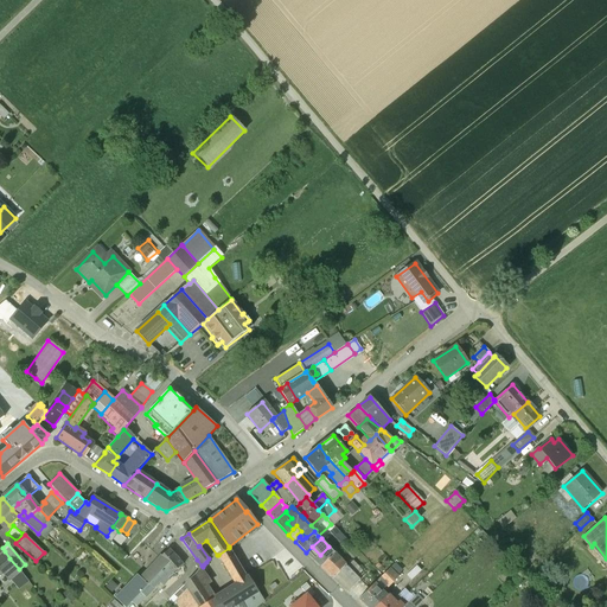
[(312,547),(306,553),(321,567),(333,553),(328,547),(320,555),(312,547)]
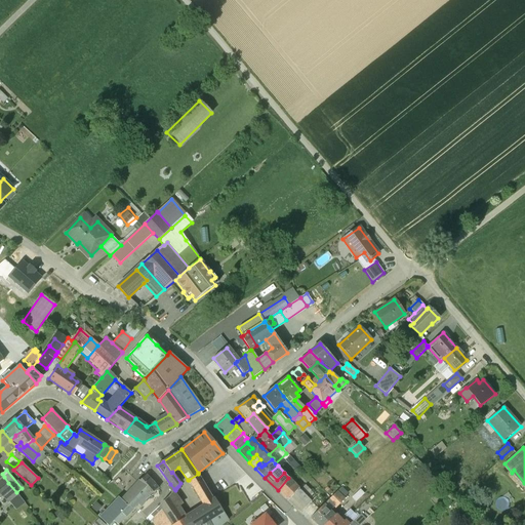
[(213,499),(198,474),(189,480),(205,505),(213,499)]
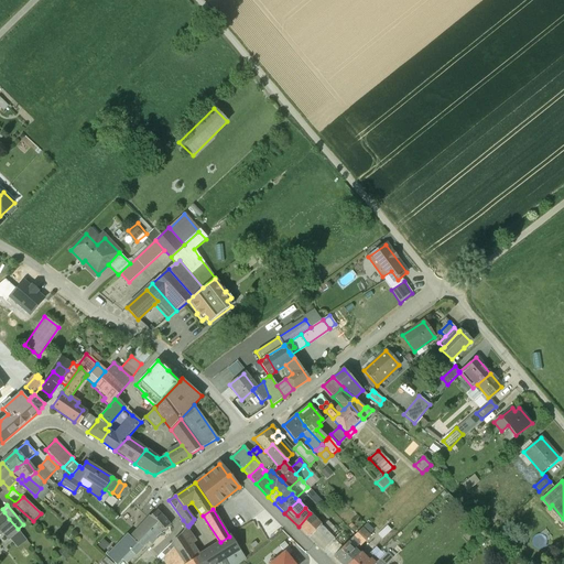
[(158,511),(148,519),(149,520),(133,535),(134,537),(140,541),(145,537),(151,531),(164,519),(158,511)]
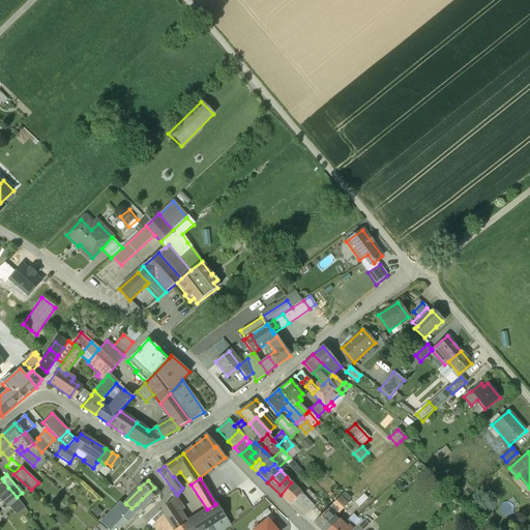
[(0,495),(8,488),(4,481),(0,484),(0,495)]
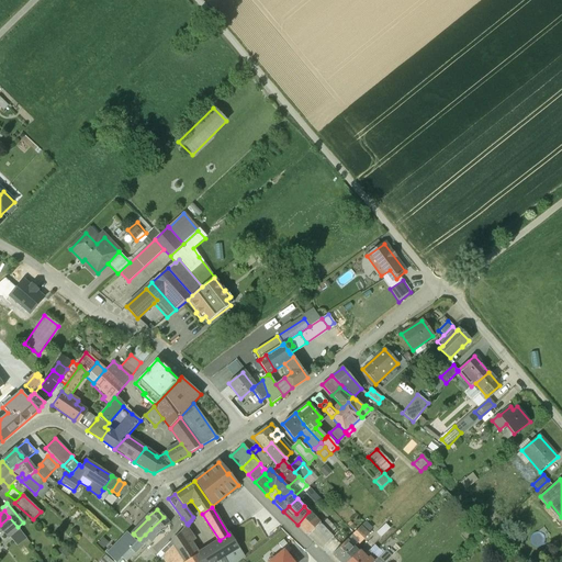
[(319,523),(308,512),(298,525),(308,535),(314,529),(319,523)]
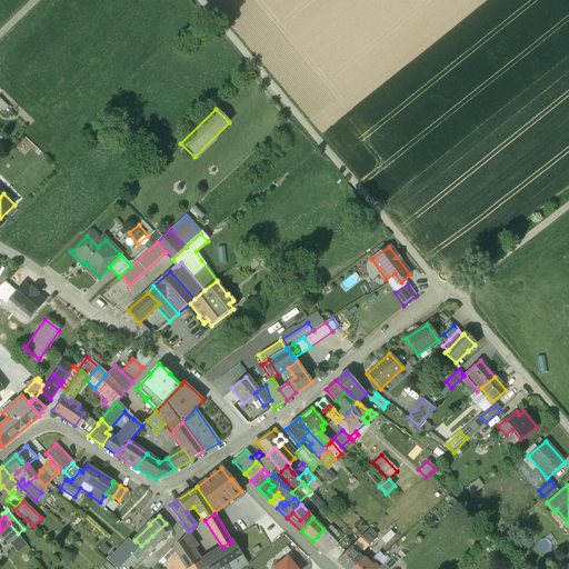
[(9,523),(0,531),(0,535),(8,546),(20,536),(18,533),(9,523)]
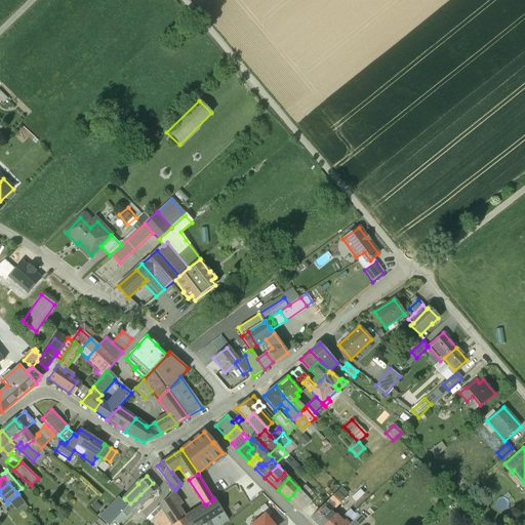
[(153,483),(140,494),(147,500),(150,497),(149,495),(157,488),(153,483)]
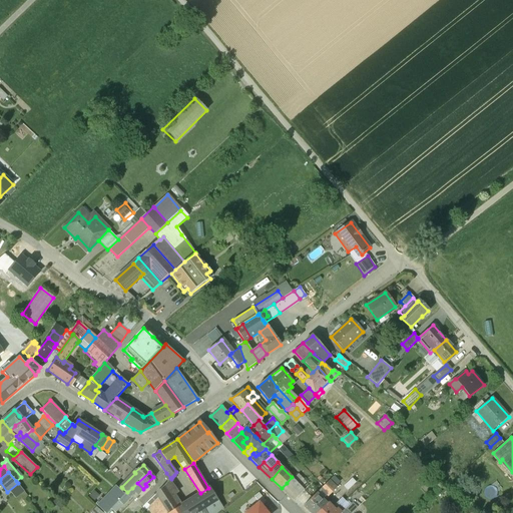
[(298,475),(293,479),(301,487),(306,483),(298,475)]
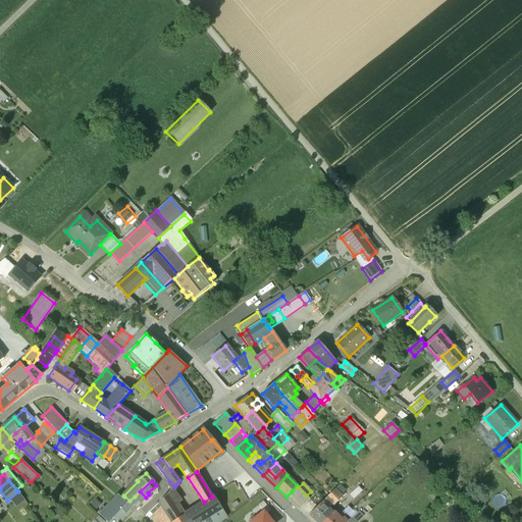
[(298,487),(297,485),(292,491),(302,502),(304,504),(309,499),(306,496),(298,487)]
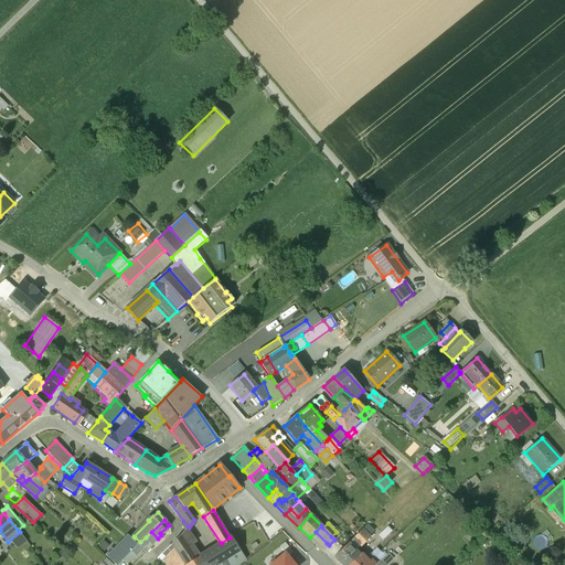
[(368,525),(362,530),(369,536),(373,531),(368,525)]
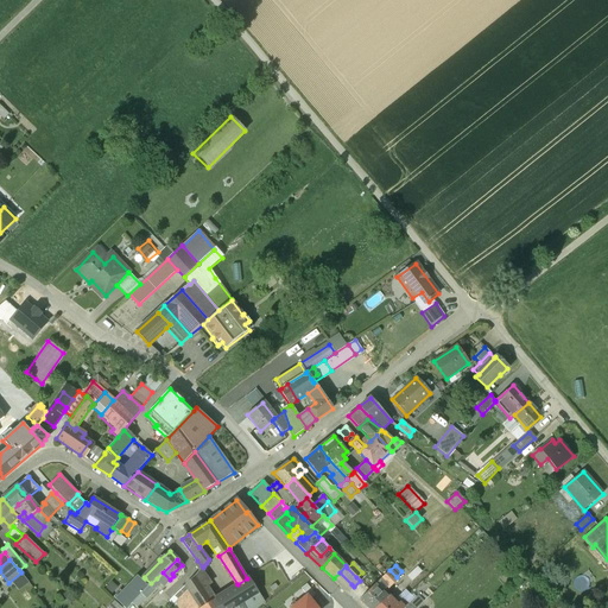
[(417,568),(407,576),(412,581),(422,572),(417,568)]
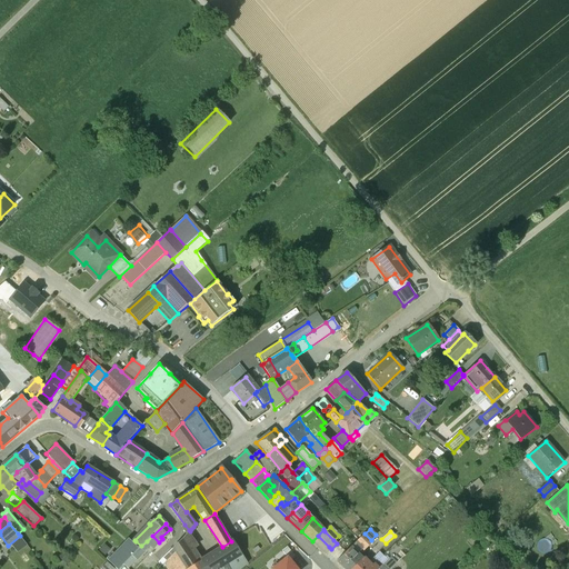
[(200,543),(192,532),(189,539),(186,536),(182,539),(191,551),(199,562),(201,561),(207,558),(198,545),(200,543)]
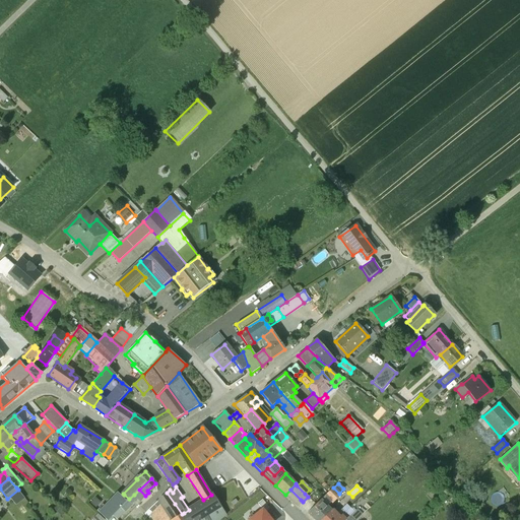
[(333,488),(325,497),(330,502),(331,504),(341,496),(339,494),(333,488)]
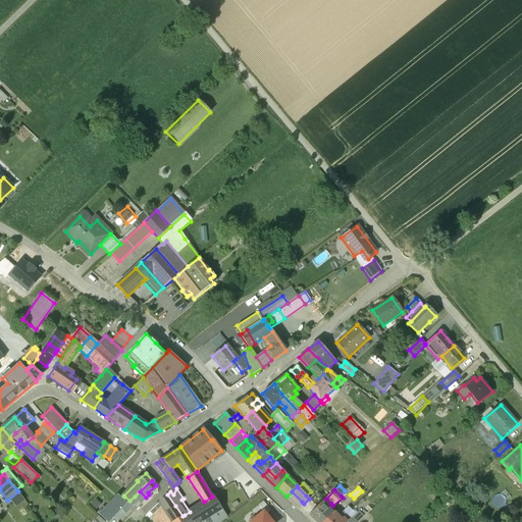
[(18,491),(7,501),(14,509),(24,501),(18,491)]
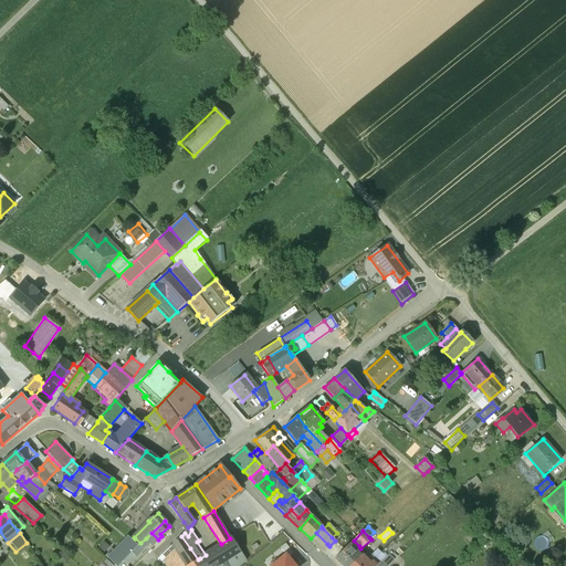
[(148,543),(147,544),(152,548),(157,541),(158,540),(152,533),(146,538),(148,540),(147,542),(148,543)]
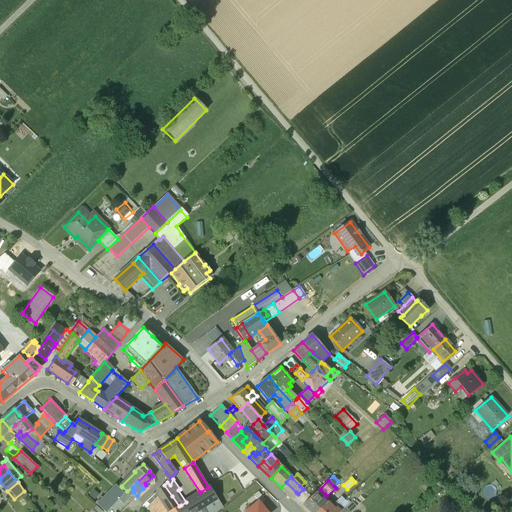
[(286,482),(281,487),(293,499),(296,496),(294,493),(296,492),(286,482)]
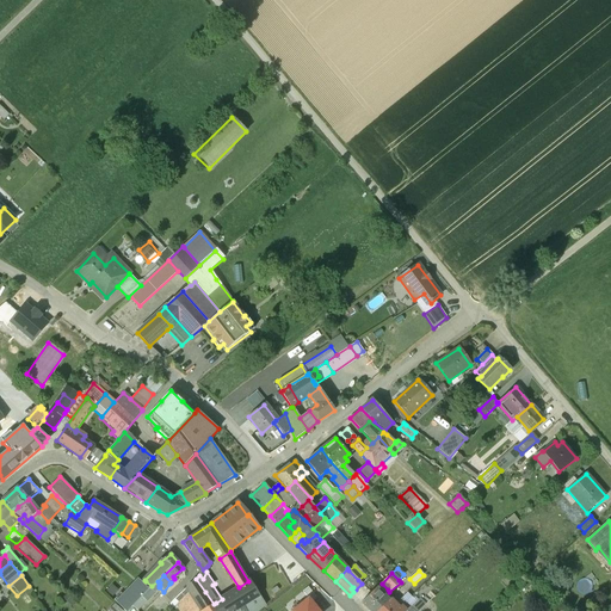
[(196,579),(186,590),(189,594),(193,600),(205,592),(196,579)]
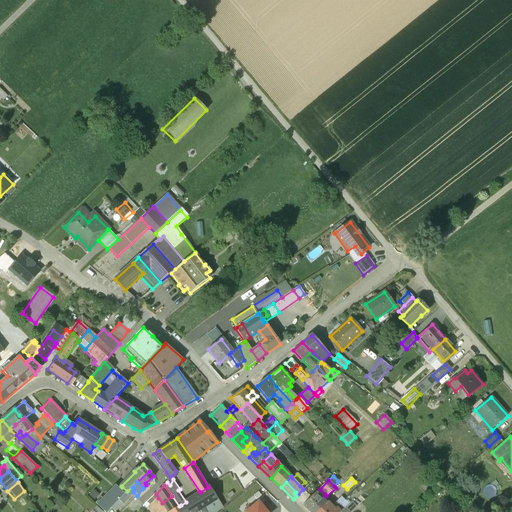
[(116,489),(114,487),(103,499),(104,501),(99,507),(104,511),(107,511),(110,509),(118,500),(119,501),(119,500),(125,493),(127,491),(122,487),(120,489),(118,487),(116,489)]
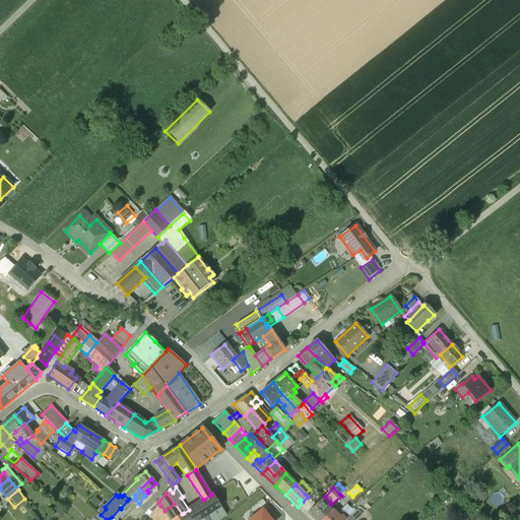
[(129,499),(127,501),(131,505),(135,500),(136,499),(135,498),(136,496),(134,495),(129,499)]
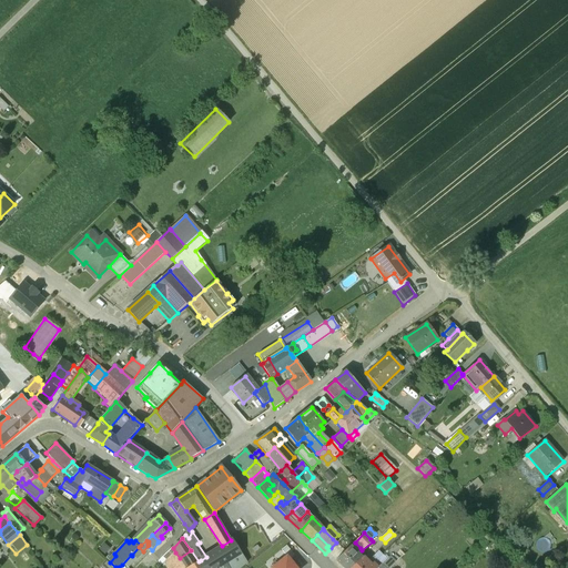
[(206,557),(201,560),(204,567),(240,567),(247,563),(232,540),(231,540),(222,546),(206,557)]
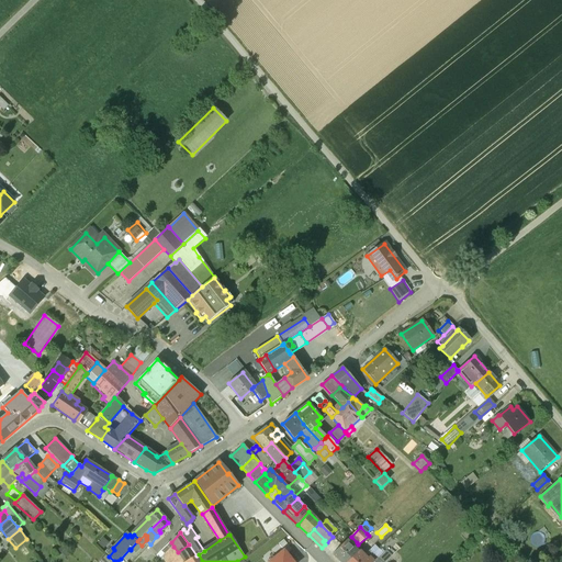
[(351,537),(333,555),(339,561),(348,561),(357,553),(351,547),(353,543),(355,544),(357,542),(351,537)]
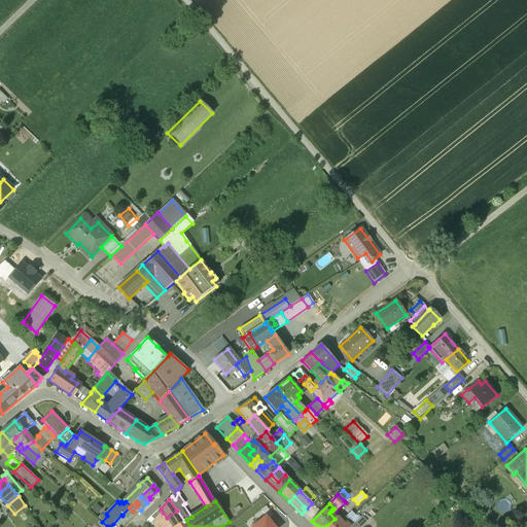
[(267,517),(269,520),(273,516),(266,506),(261,511),(267,517)]
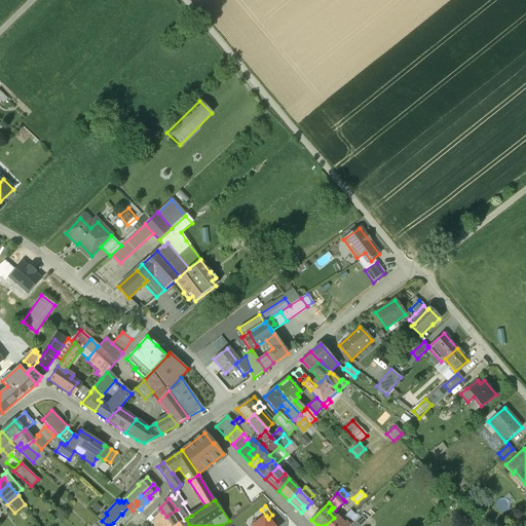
[(128,506),(122,514),(126,518),(134,511),(133,511),(128,506)]
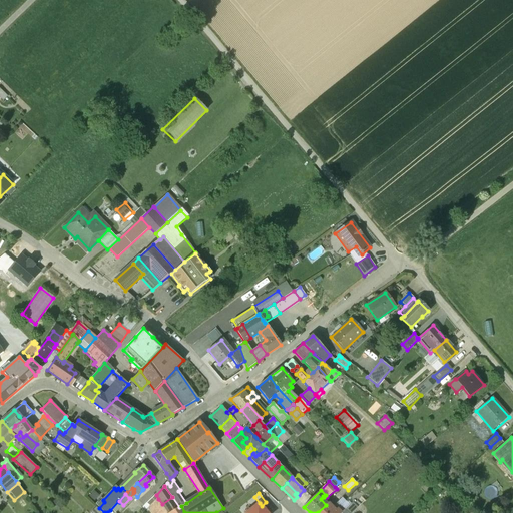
[(145,504),(148,509),(156,501),(154,497),(145,504)]
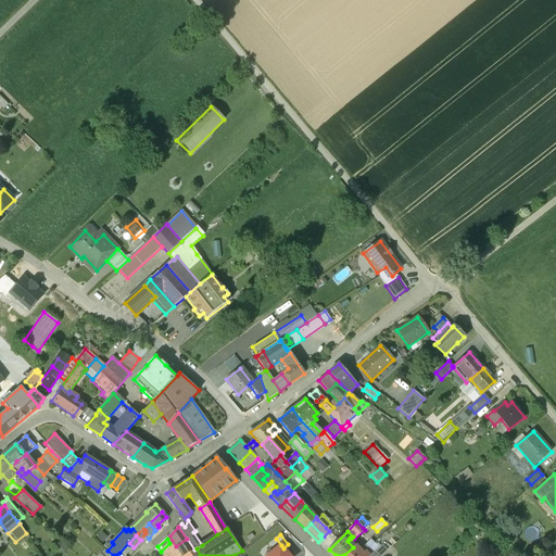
[(187,539),(176,546),(181,555),(185,555),(194,550),(187,539)]
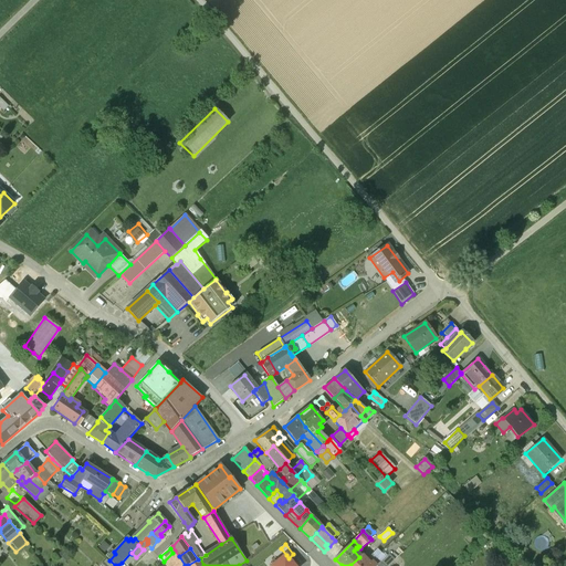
[(185,565),(179,556),(175,551),(173,553),(164,562),(167,565),(185,565)]
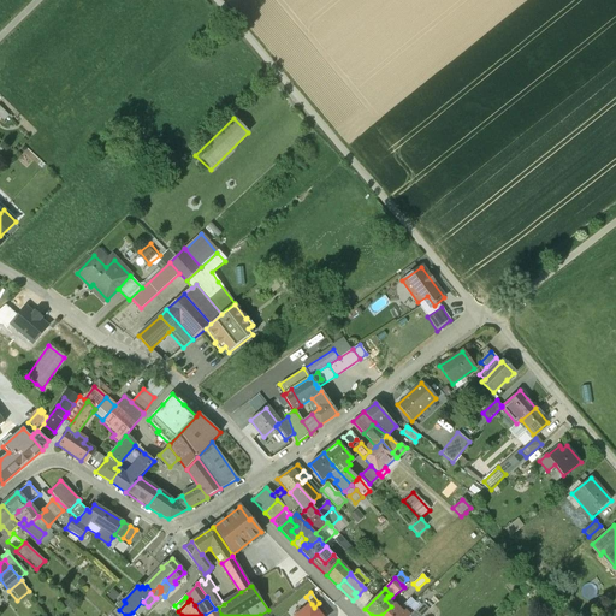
[(143,602),(143,603),(134,612),(137,615),(138,615),(148,606),(143,602)]
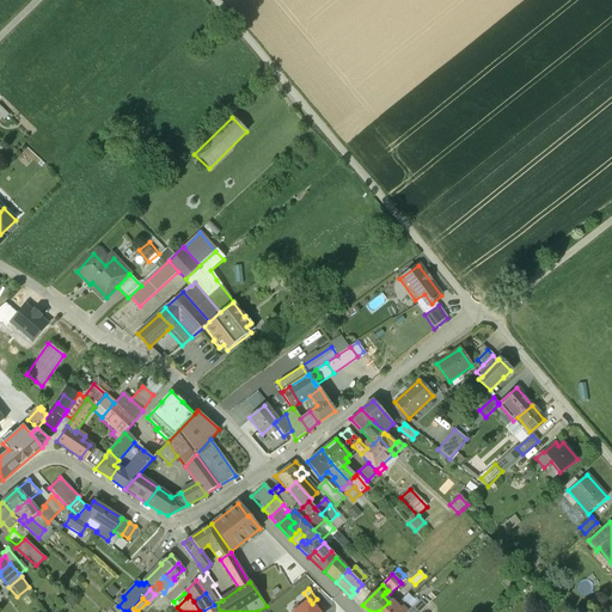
[(318,611),(312,604),(310,600),(294,611),(318,611)]
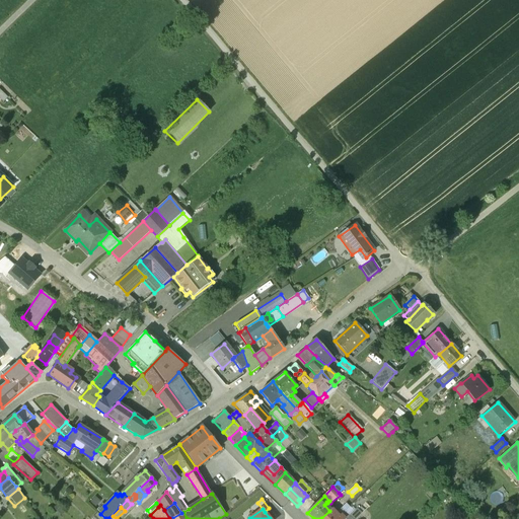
[(329,511),(321,518),(344,518),(345,518),(341,515),(339,517),(331,509),(329,511)]
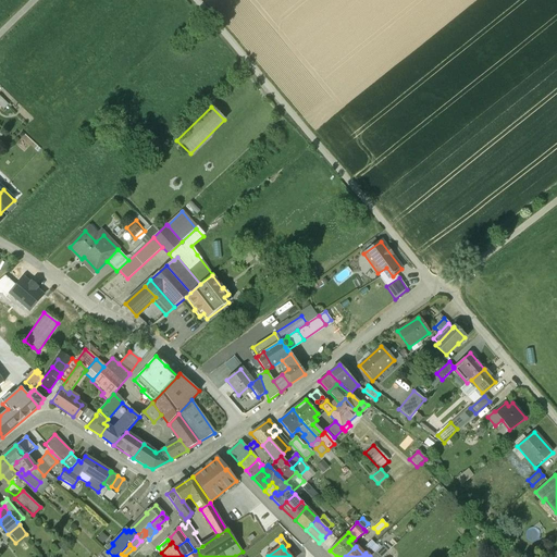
[(383,546),(374,555),(373,554),(372,555),(373,556),(381,556),(387,552),(384,547),(383,546)]
